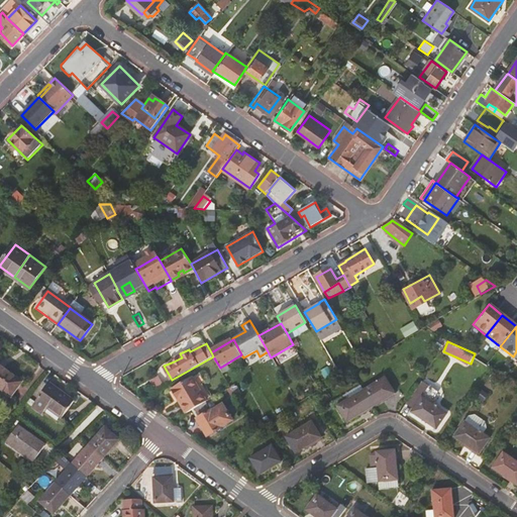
[(0,388),(5,393),(16,378),(0,366),(0,388)]
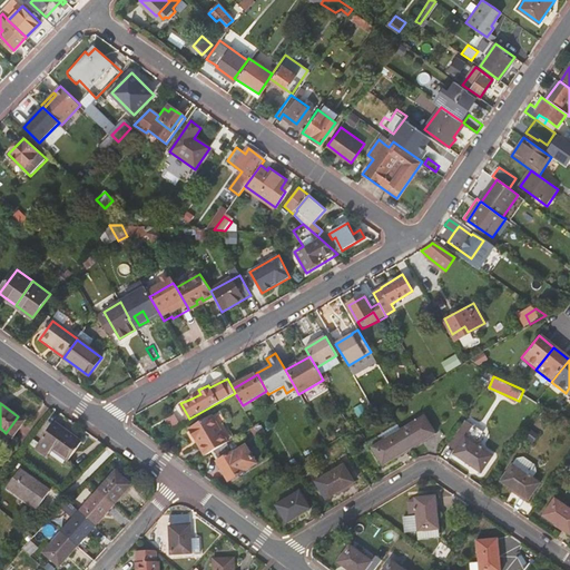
[(436,433),(425,415),(372,448),(383,465),(436,433)]
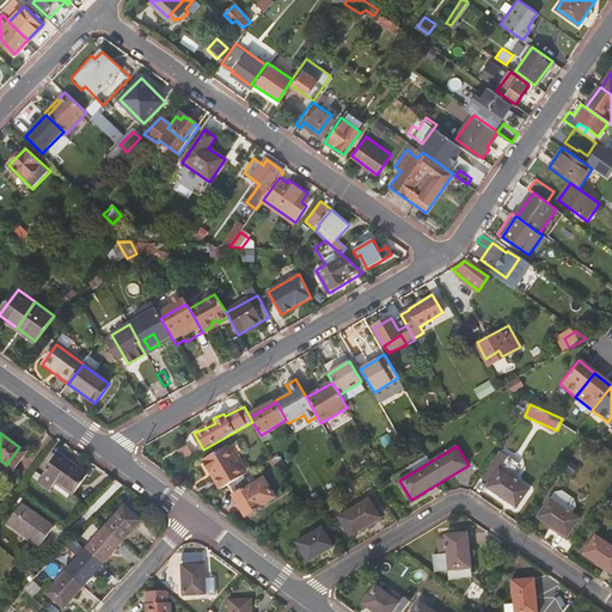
[(24,451),(19,447),(6,465),(12,469),(24,451)]
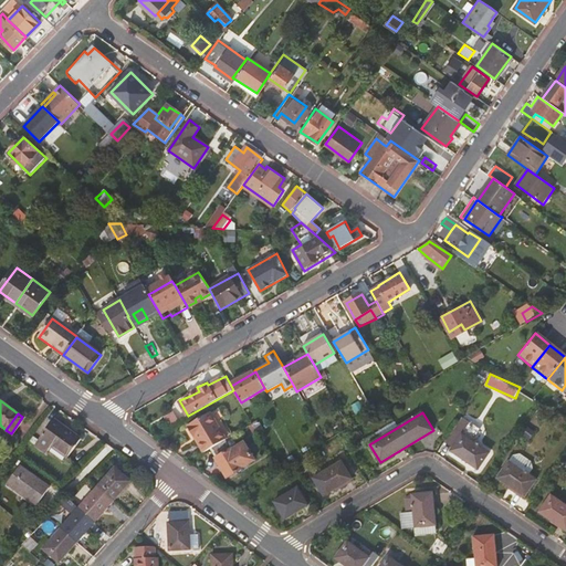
[(213,450),(227,442),(211,415),(190,427),(197,438),(200,436),(210,452),(213,450)]
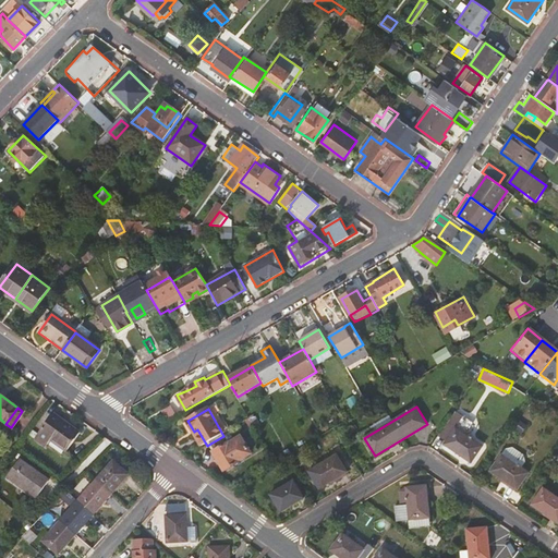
[(46,422),(72,441),(79,433),(52,413),(46,422)]
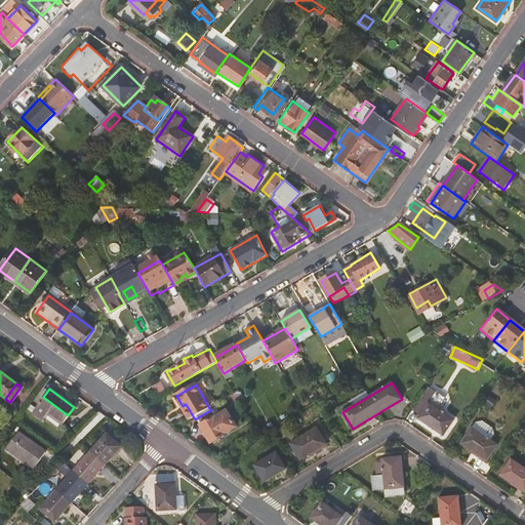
[(434,392),(429,400),(439,407),(445,399),(434,392)]
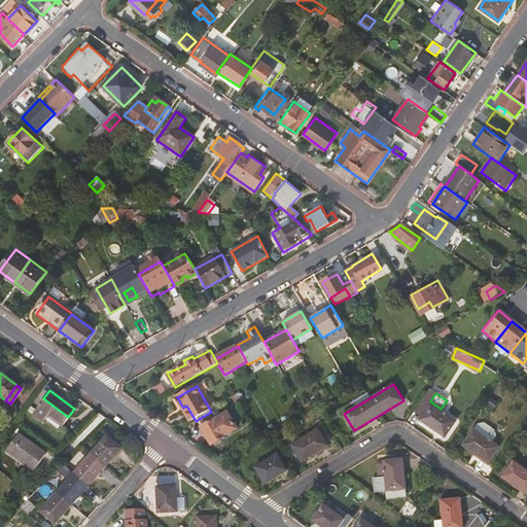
[(61,426),(68,417),(43,398),(32,414),(41,422),(46,416),(61,426)]
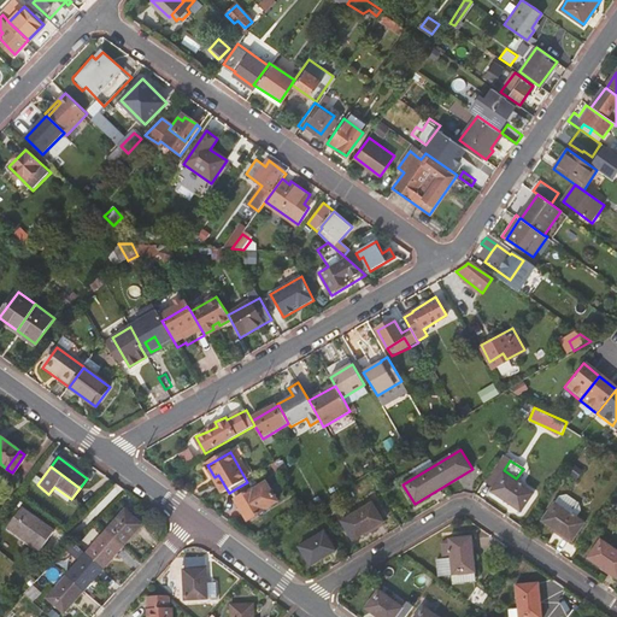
[(491,488),(521,510),(533,491),(516,479),(504,470),(491,488)]
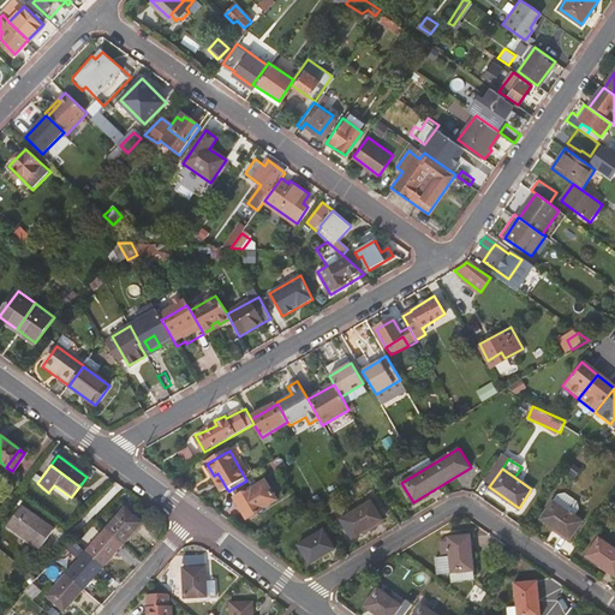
[(214,476),(224,494),(228,491),(218,473),(214,476)]
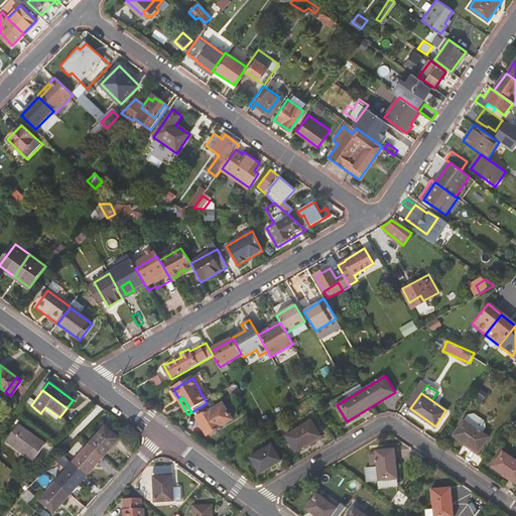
[(213,413),(207,403),(195,410),(200,418),(199,419),(209,437),(223,429),(222,427),(232,421),(224,407),(213,413)]
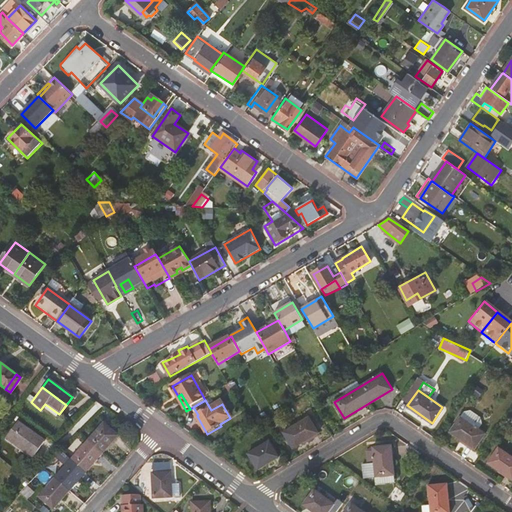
[(471,407),(464,408),(450,429),(474,447),(485,431),(478,426),(482,421),(481,415),(471,407)]
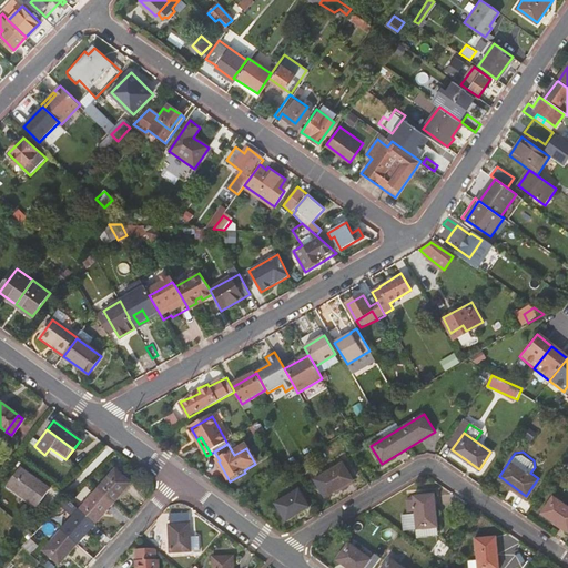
[(353,480),(343,463),(314,480),(324,498),(353,480)]
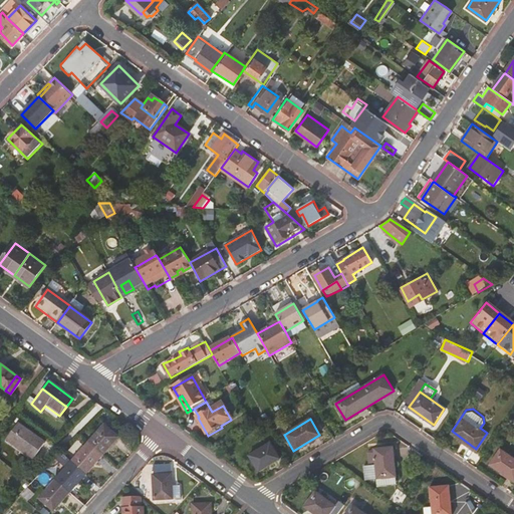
[(33,458),(44,444),(19,423),(8,438),(33,458)]
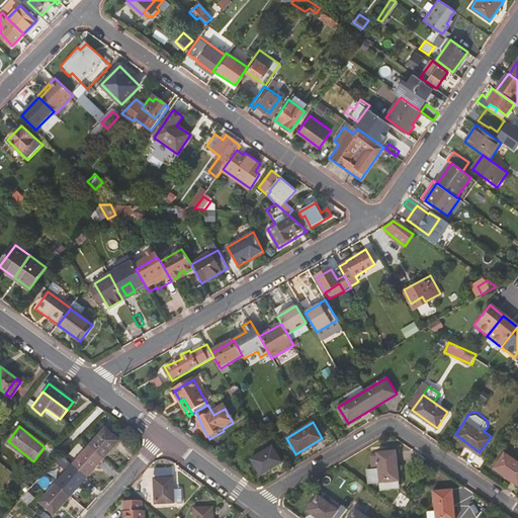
[(89,447),(103,459),(118,442),(104,429),(89,447)]
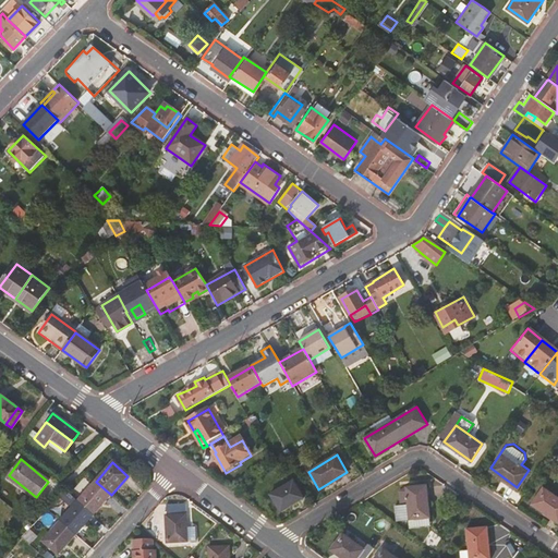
[(304,497),(293,480),(268,495),(278,513),(304,497)]
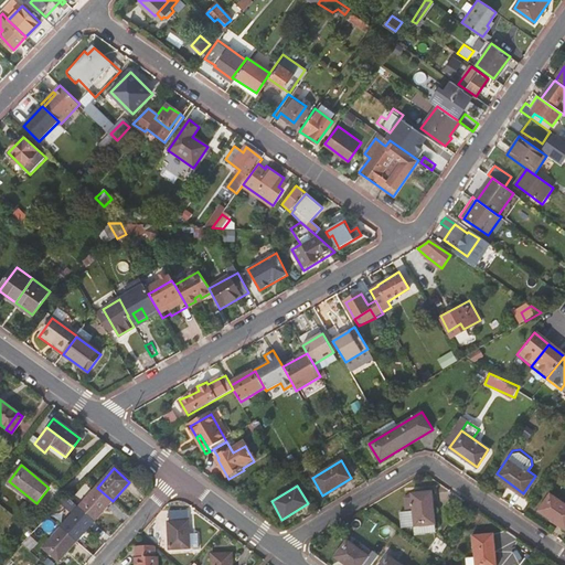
[(95,522),(113,501),(97,488),(80,508),(95,522)]
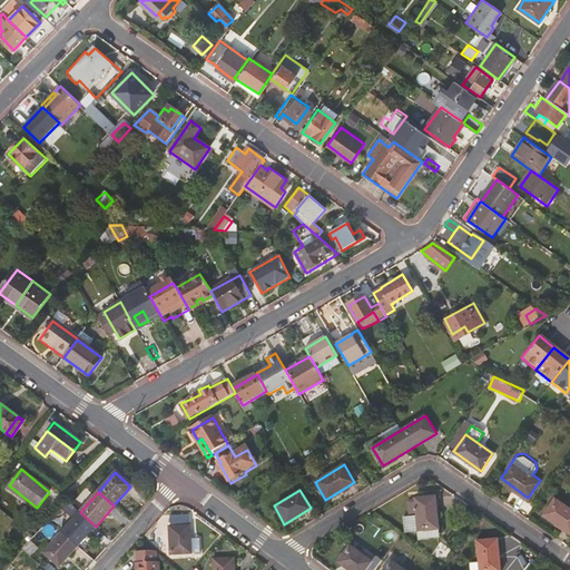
[(441,534),(436,492),(415,493),(420,536),(441,534)]
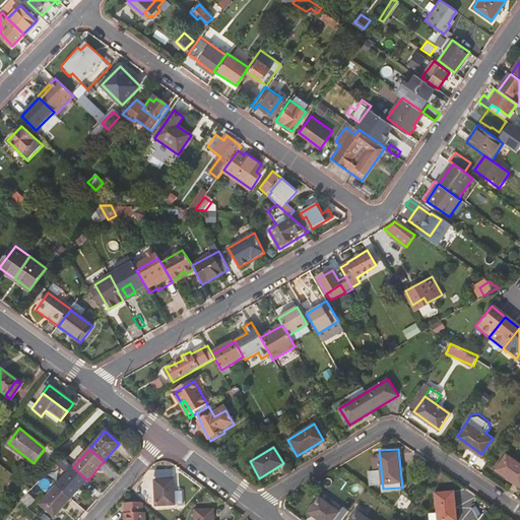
[(519,462),(506,453),(495,469),(519,485),(519,462)]
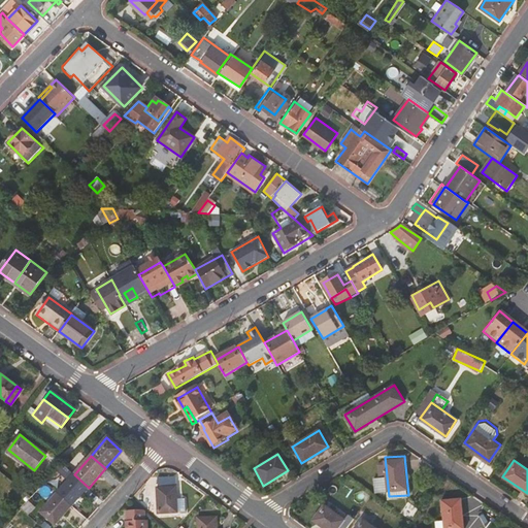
[(74,474),(62,464),(56,471),(68,482),(57,495),(71,507),(89,488),(74,474)]
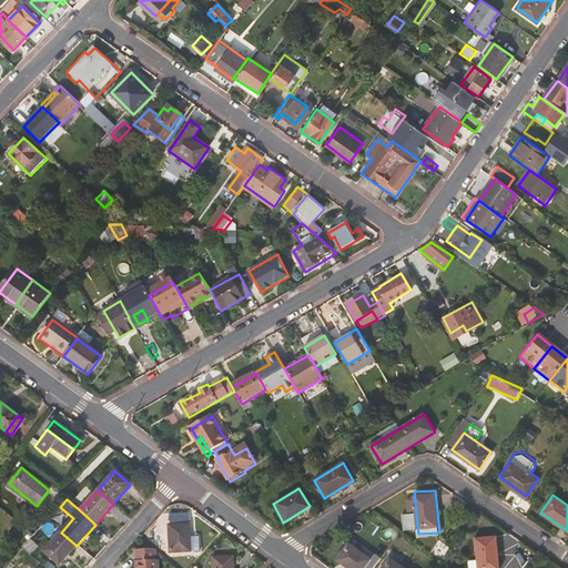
[(170,553),(189,551),(189,537),(188,514),(170,514),(170,525),(169,526),(170,553)]
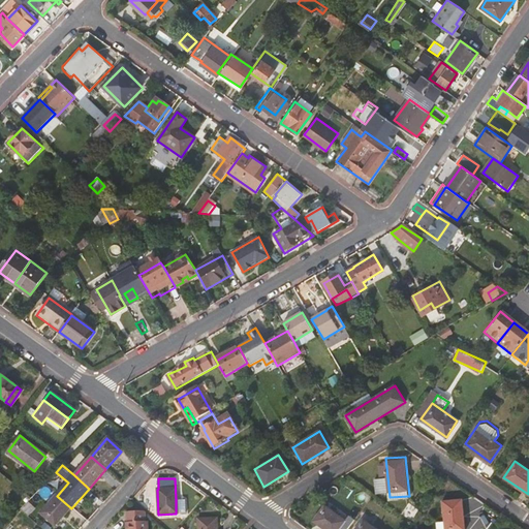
[(55,527),(71,508),(57,496),(41,515),(55,527)]
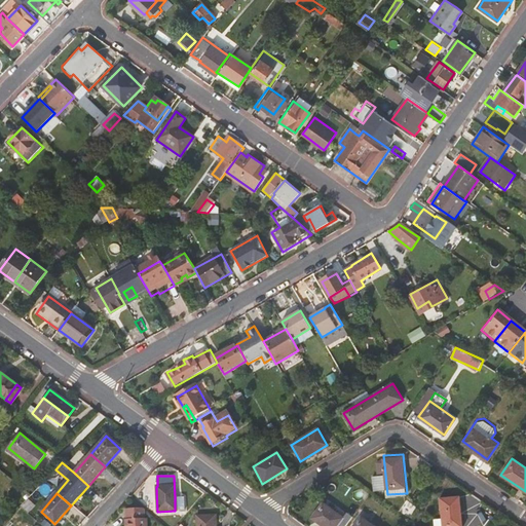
[(461,525),(460,494),(441,495),(442,525),(461,525)]
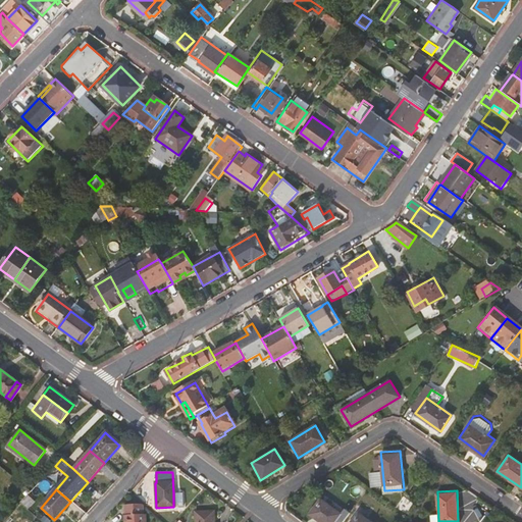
[(173,493),(173,507),(183,507),(181,493),(173,493)]
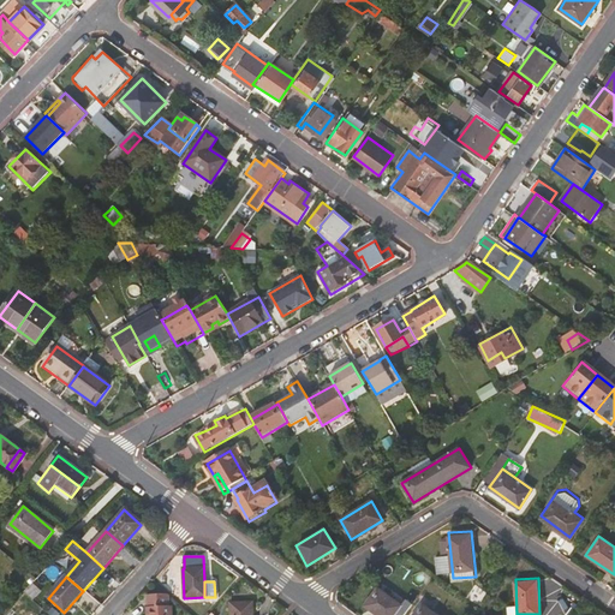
[(402,614),(407,609),(376,587),(364,604),(377,614),(402,614)]
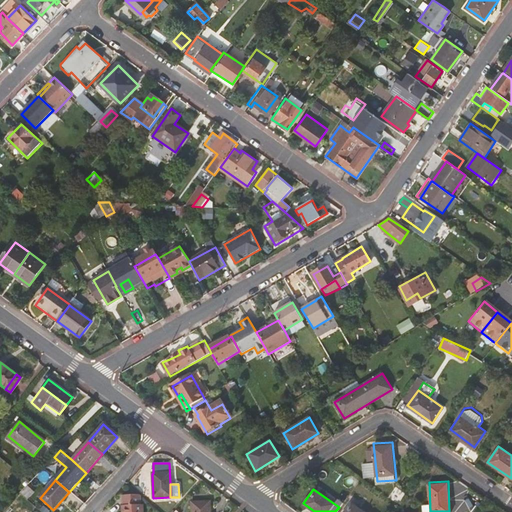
[(139,499),(135,495),(122,496),(122,511),(140,511),(141,505),(139,505),(139,499)]
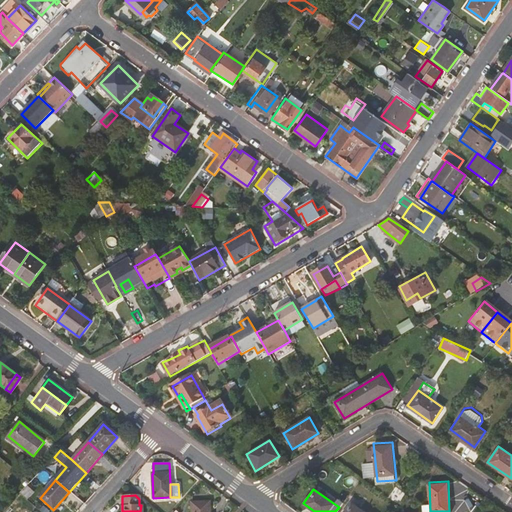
[(210,511),(210,501),(191,501),(191,511),(210,511)]
